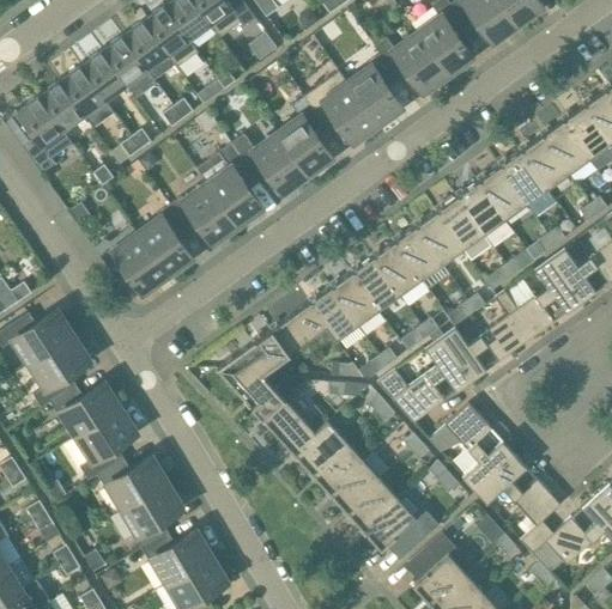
[(192,0),(175,0),(165,7),(191,42),(211,26),(192,0)]
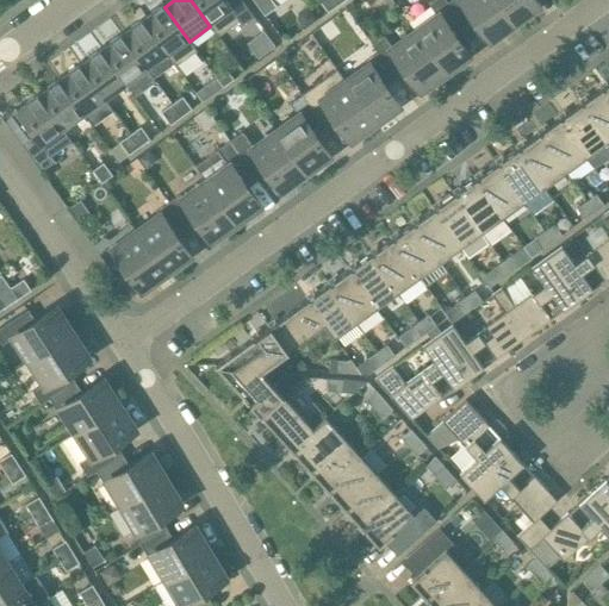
[(191,0),(210,26),(219,39),(241,24),(243,27),(255,19),(241,0),(191,0)]
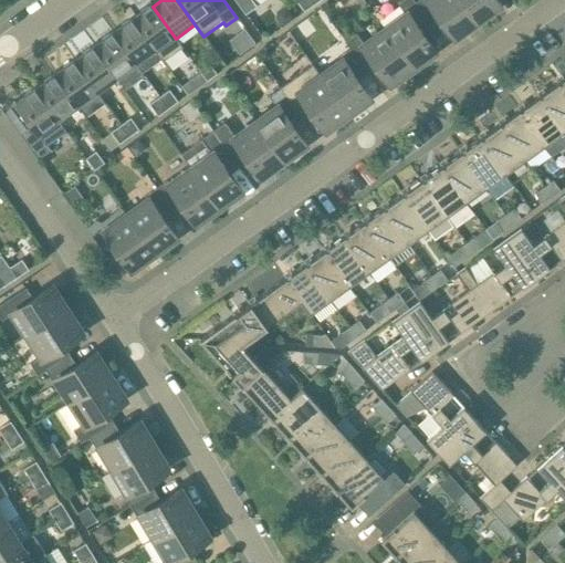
[(253,0),(233,0),(247,17),(258,9),(252,1),(253,0)]
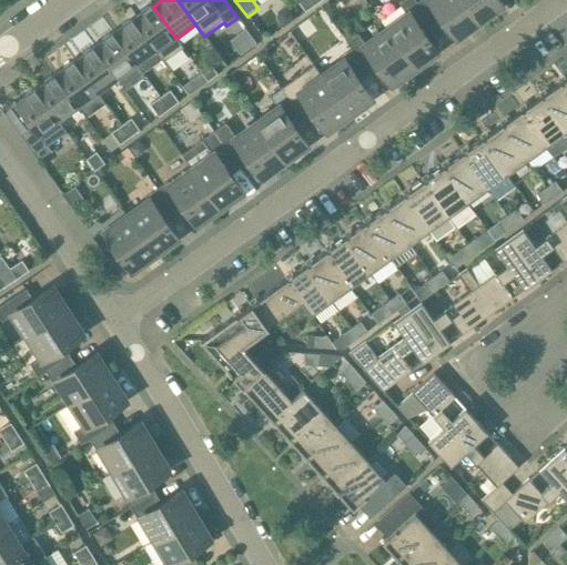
[(307,14),(316,8),(311,0),(301,0),(299,2),(307,14)]
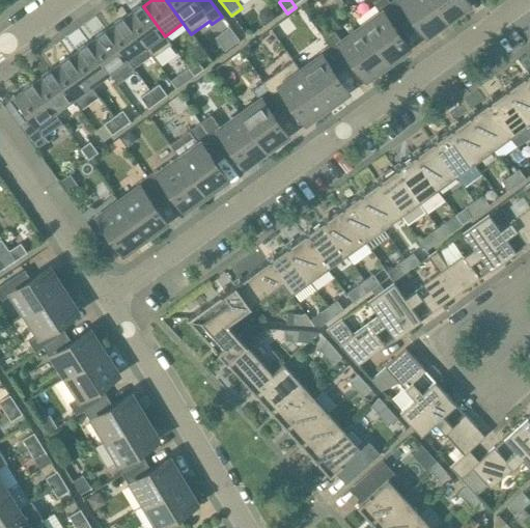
[(382,16),(362,30),(388,65),(409,51),(396,34),(407,27),(390,5),(391,5),(387,0),(382,0),(374,5),(382,16)]
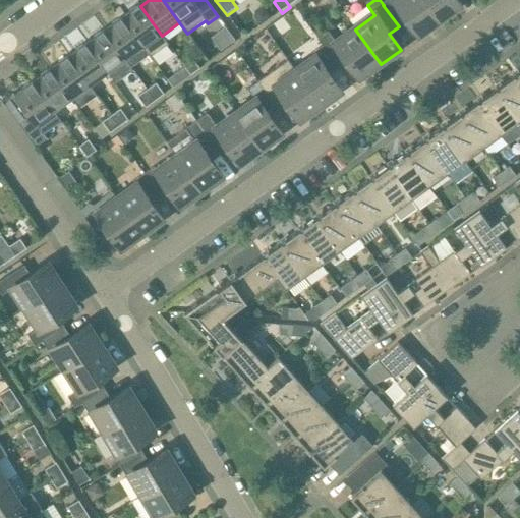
[(441,21),(424,0),(396,0),(395,0),(389,0),(384,5),(383,5),(399,26),(408,19),(420,36),(441,21)]
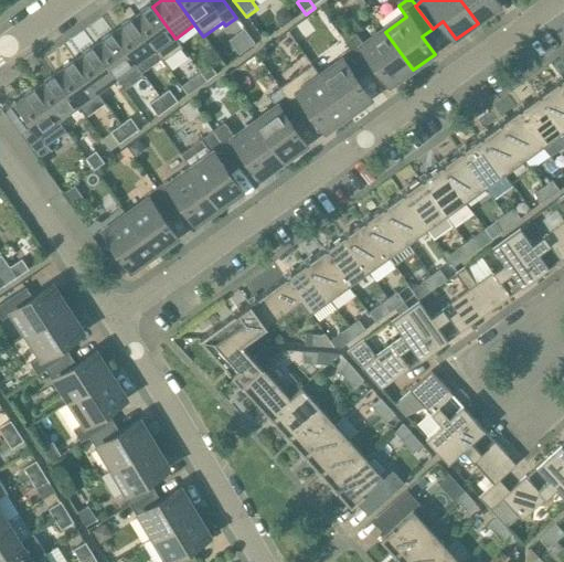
[(460,0),(478,23),(499,8),(493,0),(460,0)]
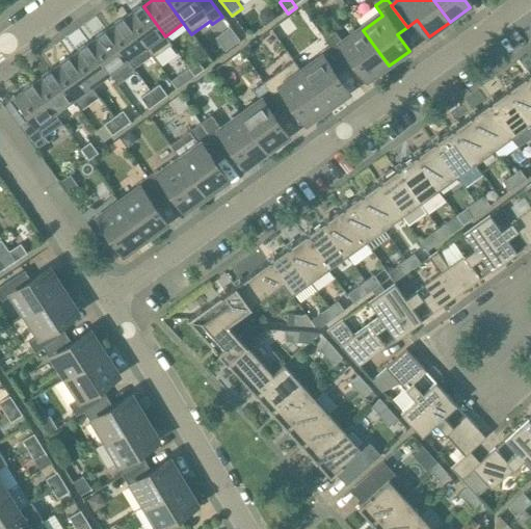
[(143,6),(126,20),(153,58),(155,60),(173,47),(165,36),(143,6)]
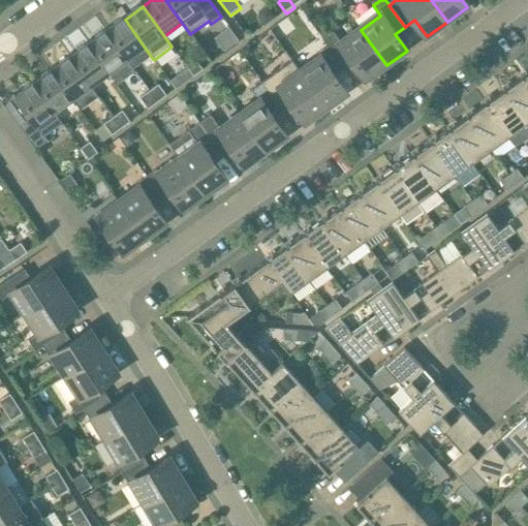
[(106,32),(128,62),(134,70),(152,58),(125,20),(106,32)]
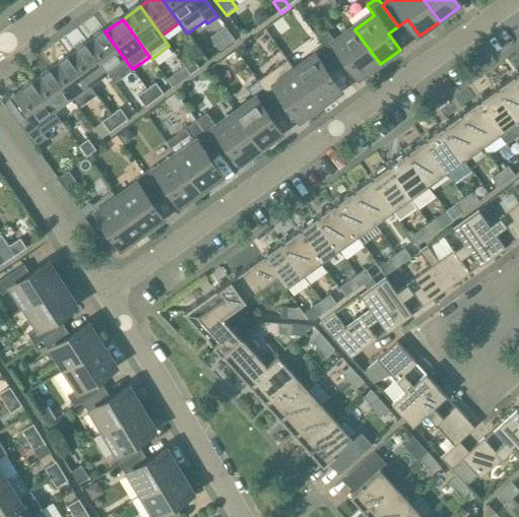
[(380,64),(354,29),(335,43),(328,33),(318,41),(323,48),(338,69),(348,62),(360,78),(380,64)]
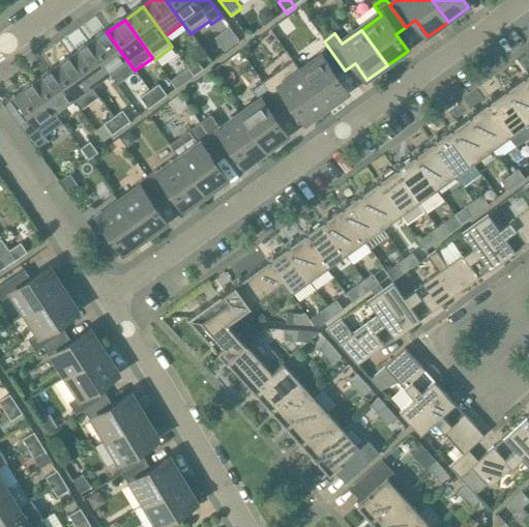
[(110,76),(128,62),(107,32),(88,46),(110,76)]
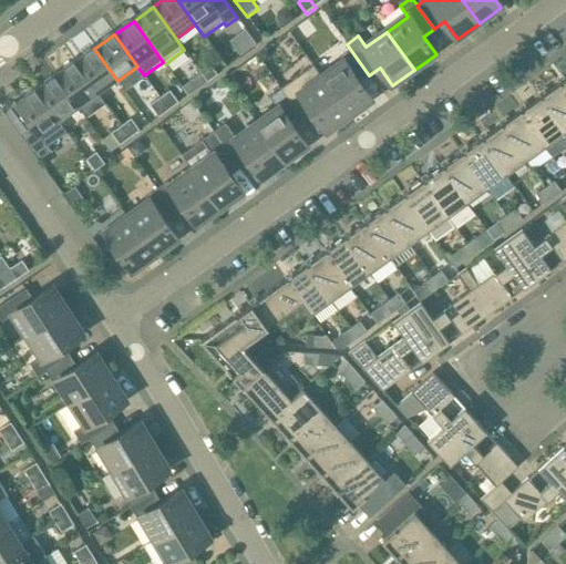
[(94,49),(75,62),(99,94),(117,81),(94,49)]
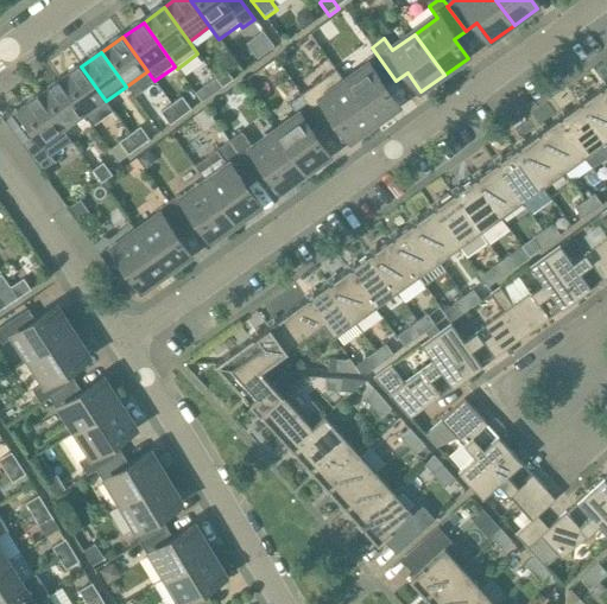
[(368,68),(346,84),(375,125),(398,108),(385,89),(396,81),(378,56),(366,64),(368,68)]
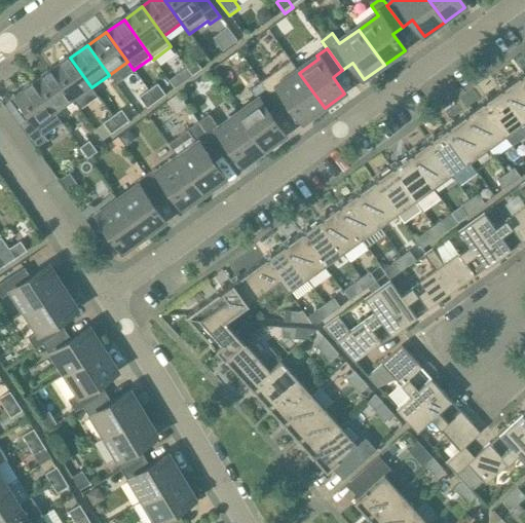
[(70,58),(51,71),(73,101),(81,111),(99,99),(91,87),(70,58)]
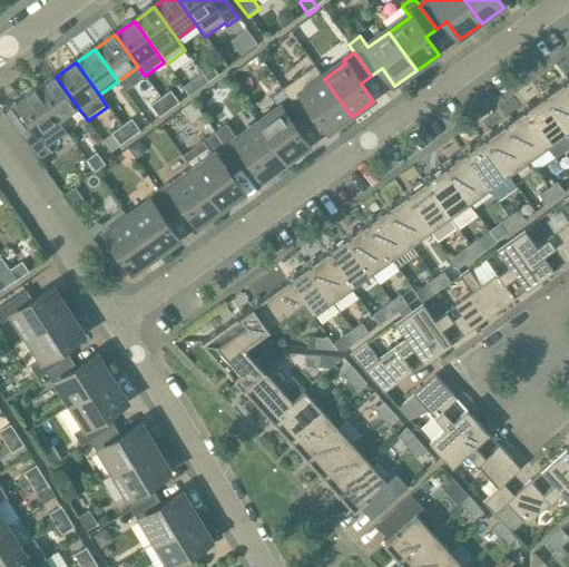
[(212,66),(202,72),(211,85),(221,77),(212,66)]
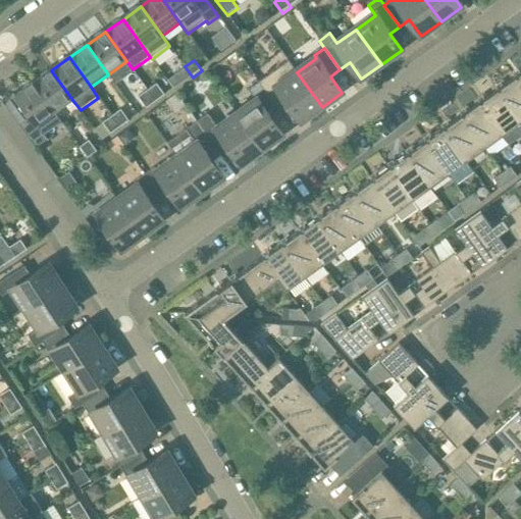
[(322,107),(297,72),(290,62),(259,84),(264,91),(280,112),(290,105),(302,121),(322,107)]
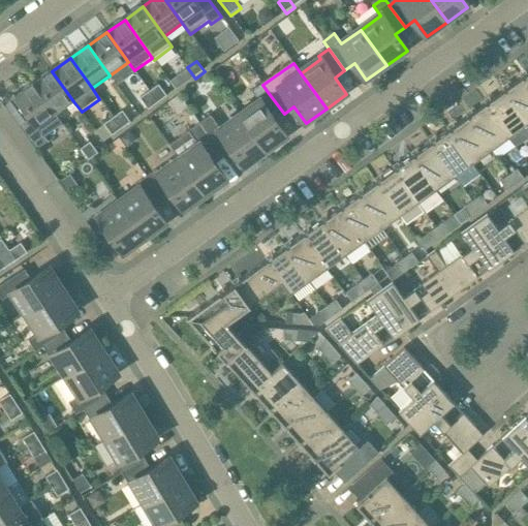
[(189,70),(171,83),(177,91),(186,85),(195,79),(189,70)]
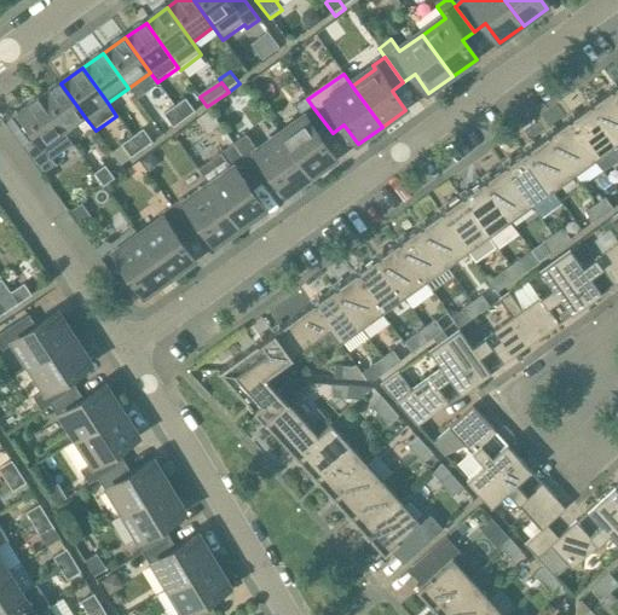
[(61,83),(40,99),(65,133),(86,119),(61,83)]
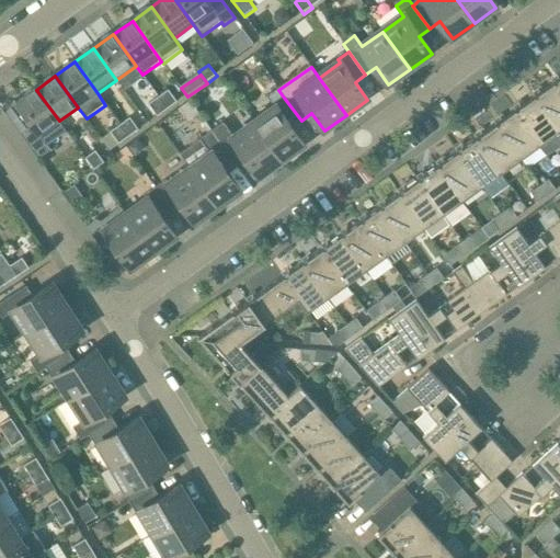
[(535,99),(559,134),(559,93),(553,84),(535,99)]
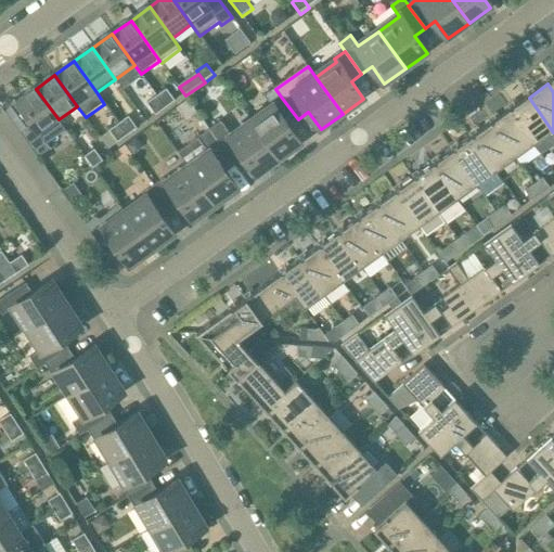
[(66,131),(59,119),(36,89),(16,103),(26,116),(14,125),(38,158),(51,150),(48,144),(66,131)]
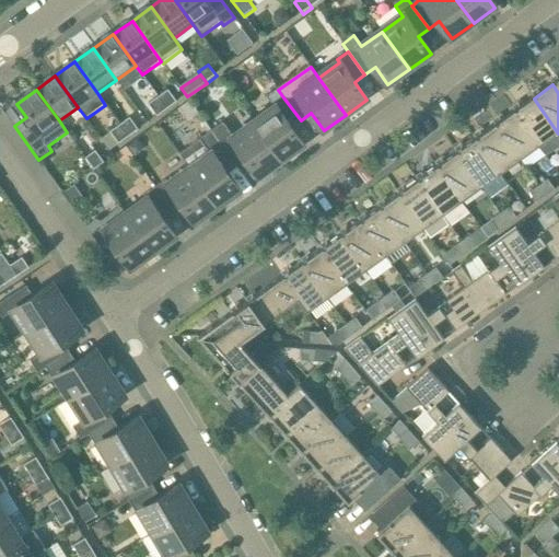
[(170,92),(160,99),(167,111),(177,104),(170,92)]
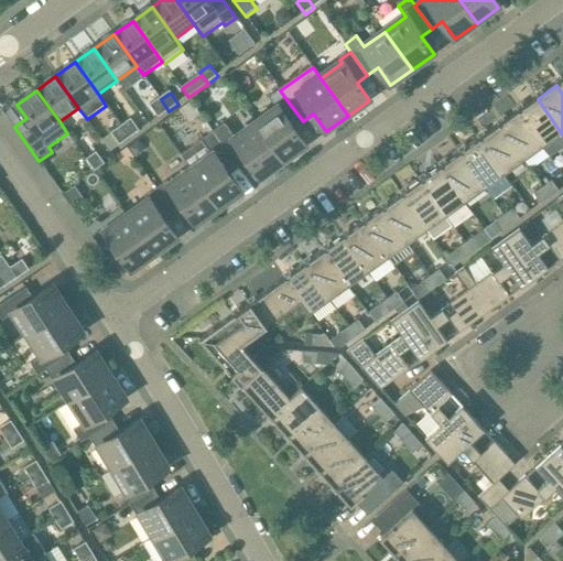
[(277,109),(256,125),(283,162),(305,147),(292,129),(303,121),(285,98),(274,106),(277,109)]
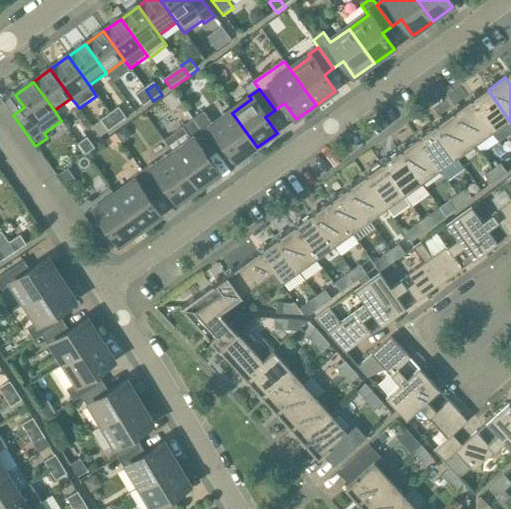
[(153,101),(146,90),(137,97),(144,108),(153,101)]
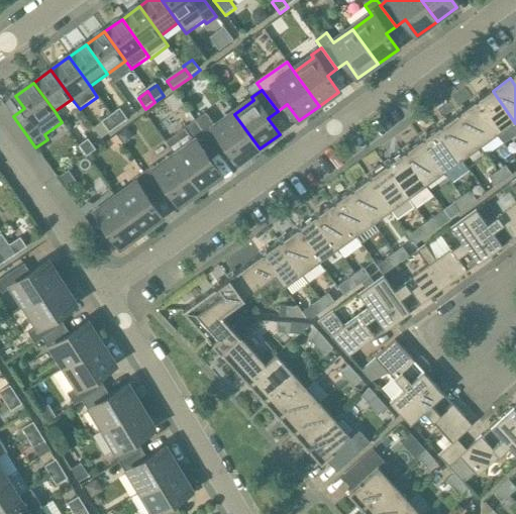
[(515,123),(493,91),(475,104),(498,135),(505,145),(515,137),(515,123)]
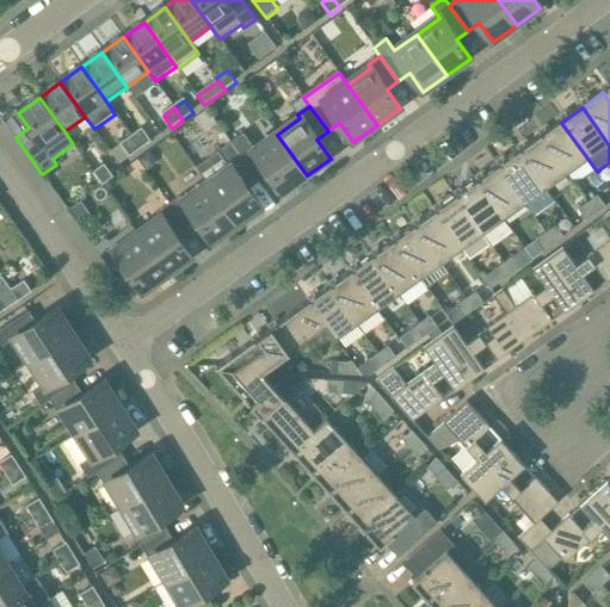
[(589,160),(561,123),(541,137),(567,175),(589,160)]
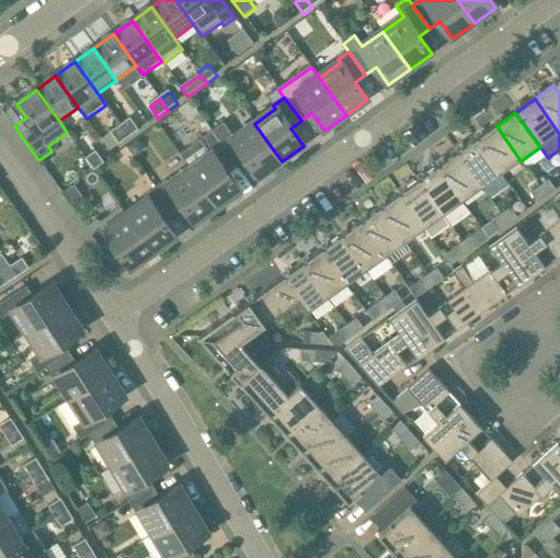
[(130,120),(121,127),(129,138),(139,132),(130,120)]
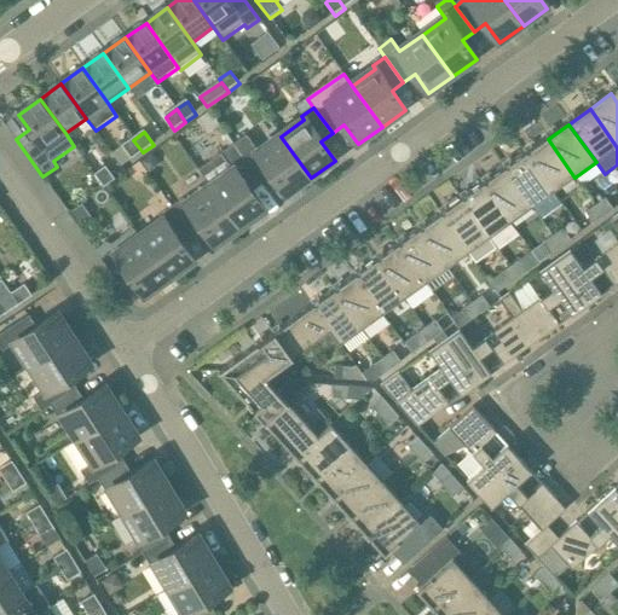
[(311,178),(281,137),(258,154),(247,138),(235,146),(261,184),(273,175),(287,195),(311,178)]
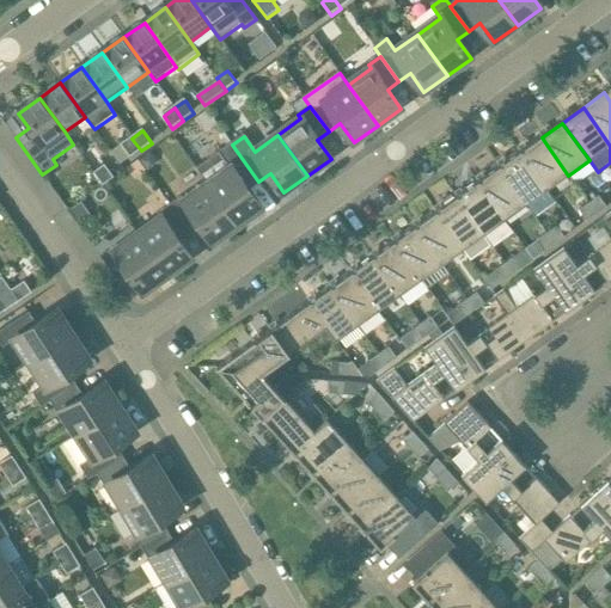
[(568,176),(542,137),(520,153),(548,191),(568,176)]
